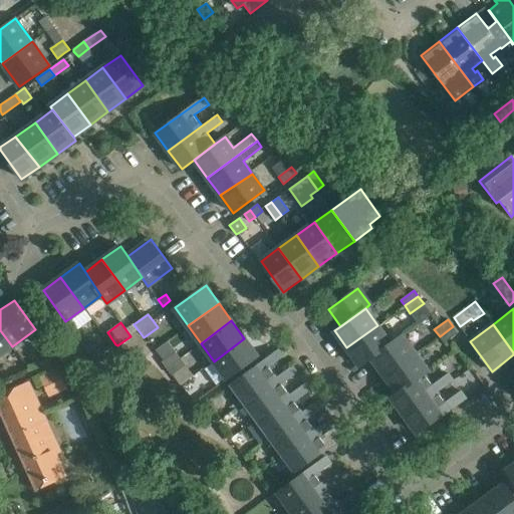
[(391,342),(377,325),(346,347),(360,366),(371,358),(391,342)]
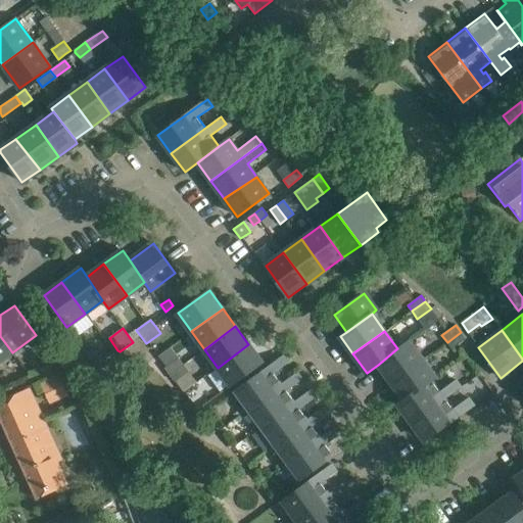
[(461,332),(447,342),(452,348),(466,338),(461,332)]
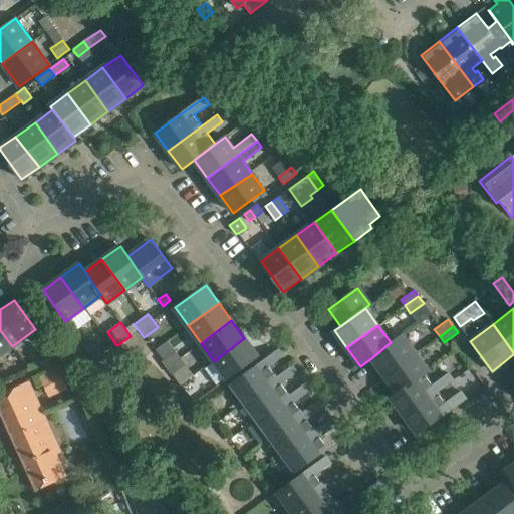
[(0,330),(0,354),(12,346),(0,330)]
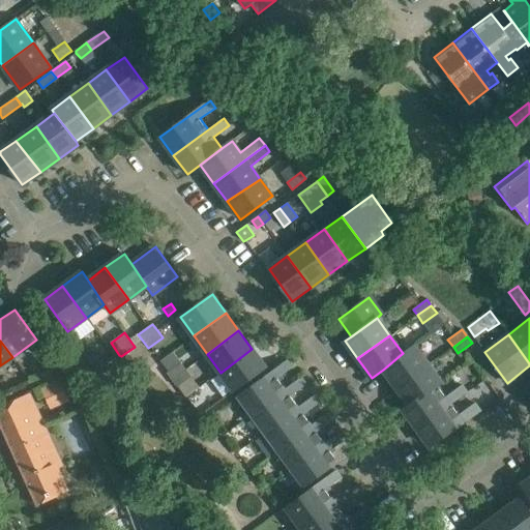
[(383,370),(396,388),(429,364),(414,345),(403,353),(383,370)]
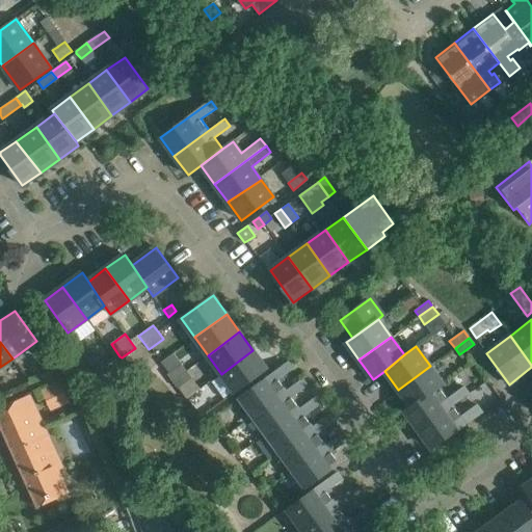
[(221,374),(235,392),(249,381),(266,369),(253,350),(221,374)]
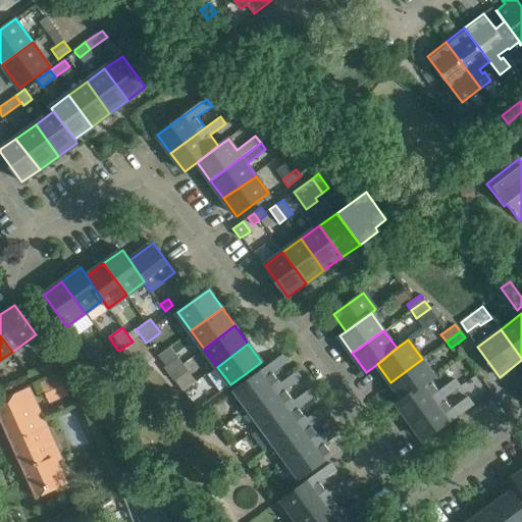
[(93,347),(86,352),(96,365),(102,360),(93,347)]
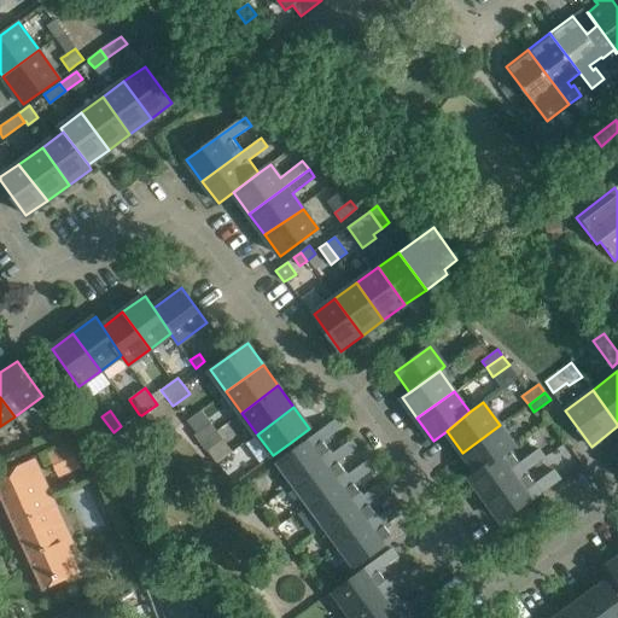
[(46,423),(52,431),(54,435),(70,423),(62,412),(46,423)]
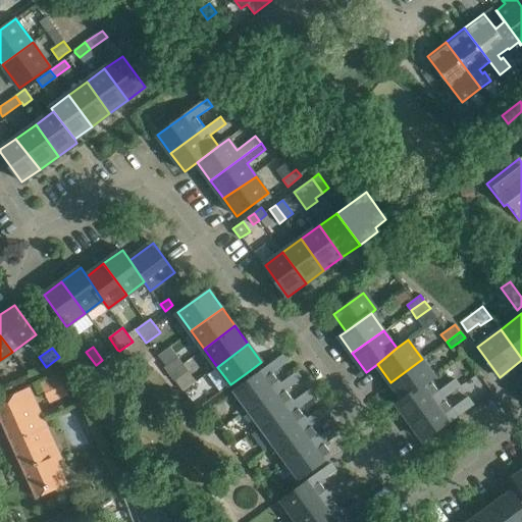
[(233,390),(247,407),(280,382),(273,374),(277,371),(277,369),(289,361),(282,353),(233,389),(233,390)]
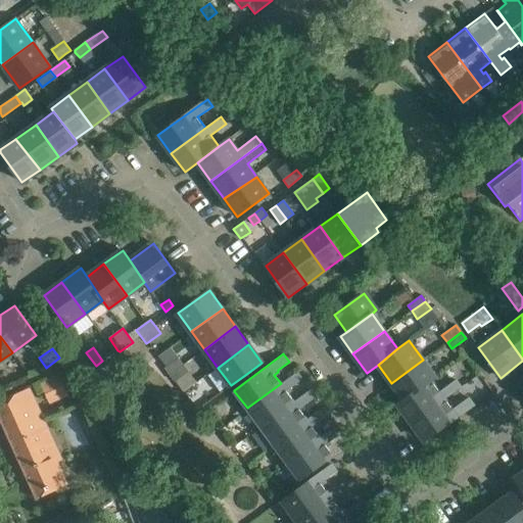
[(164,368),(170,375),(183,365),(178,358),(164,368)]
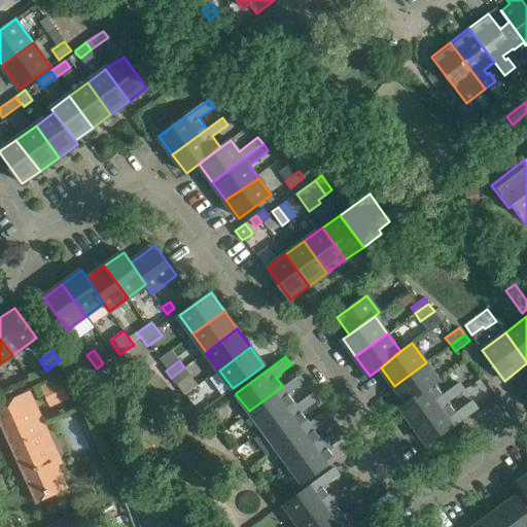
[(426,362),(394,386),(407,402),(434,383),(438,380),(426,362)]
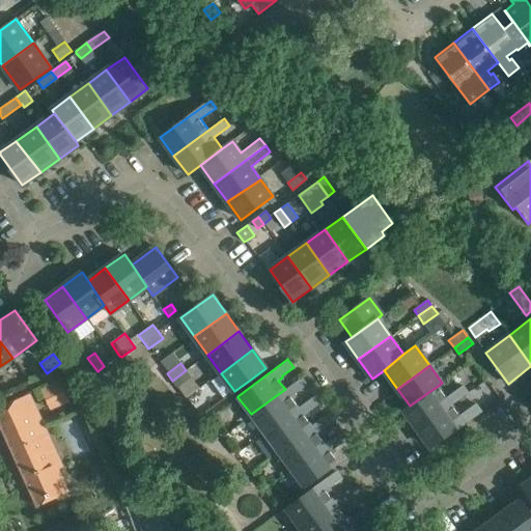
[(191,378),(186,370),(172,381),(177,388),(191,378)]
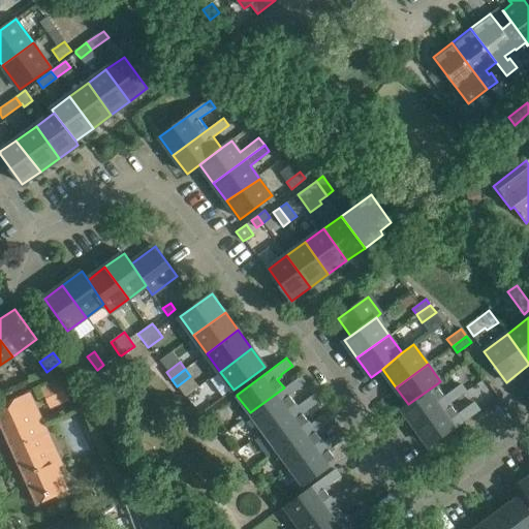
[(250,412),(263,431),(298,406),(290,397),(294,394),(293,393),(305,383),(300,377),(284,389),(284,387),(250,412)]
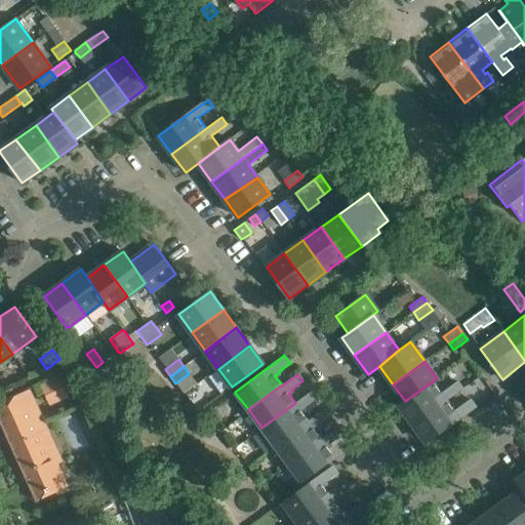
[(40,385),(44,393),(62,385),(58,376),(40,385)]
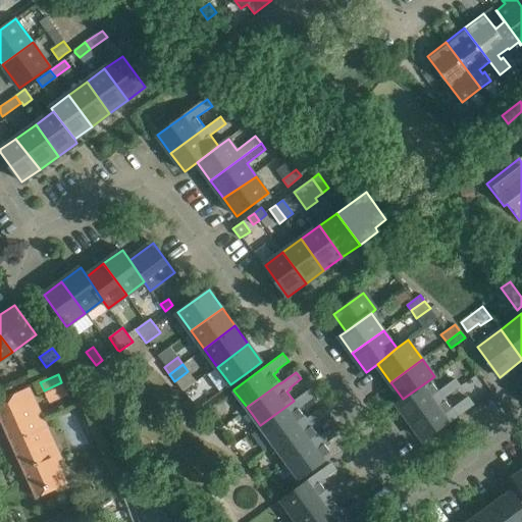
[(410,422),(440,400),(459,385),(455,379),(438,390),(430,379),(403,399),(396,404),(410,422)]
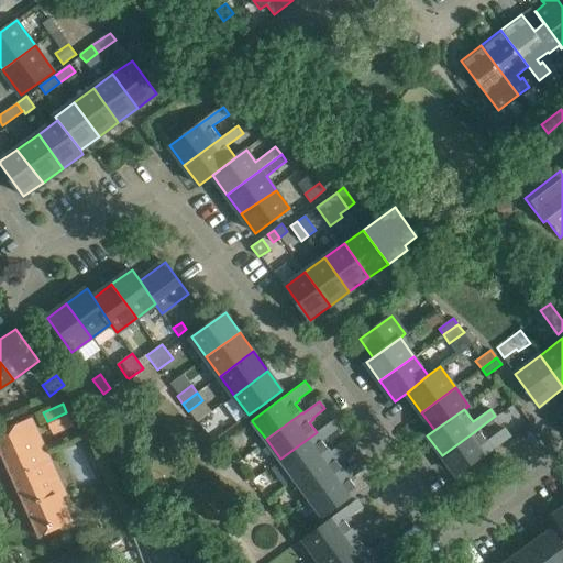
[(0,450),(40,537),(73,521),(62,497),(66,496),(31,418),(0,431),(0,450)]
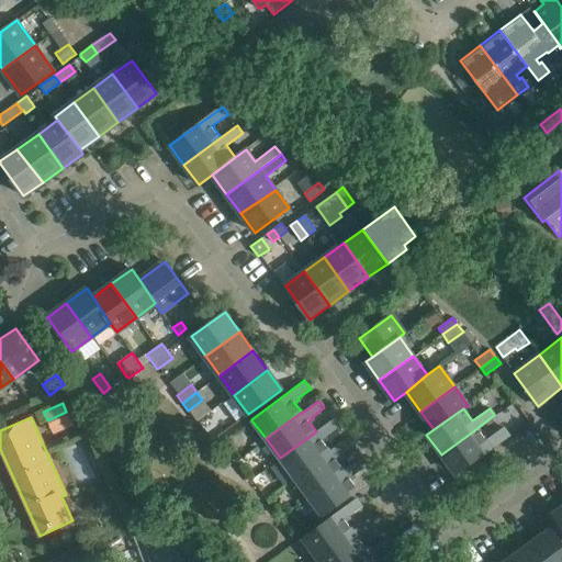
[(280,458),(294,478),(329,451),(323,441),(327,437),(326,436),(338,427),(333,419),(316,431),(280,458)]
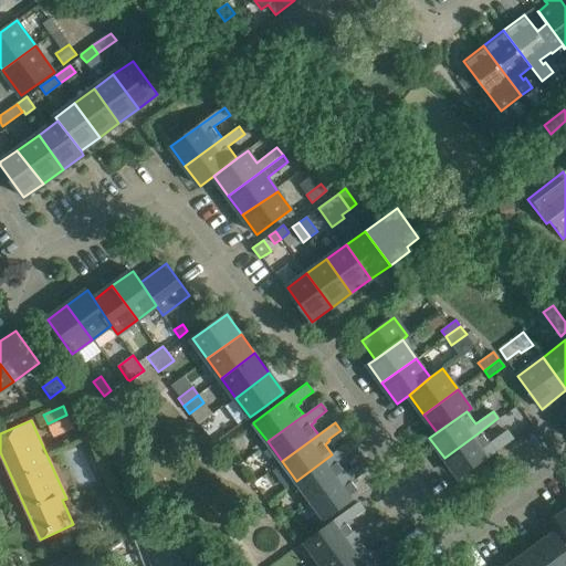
[(513,437),(526,461),(543,451),(530,428),(513,437)]
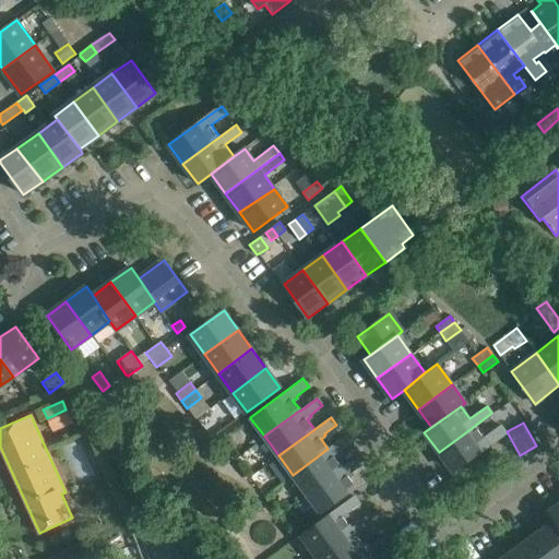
[(472,428),(439,452),(453,472),(506,432),(500,425),(479,440),(472,428)]
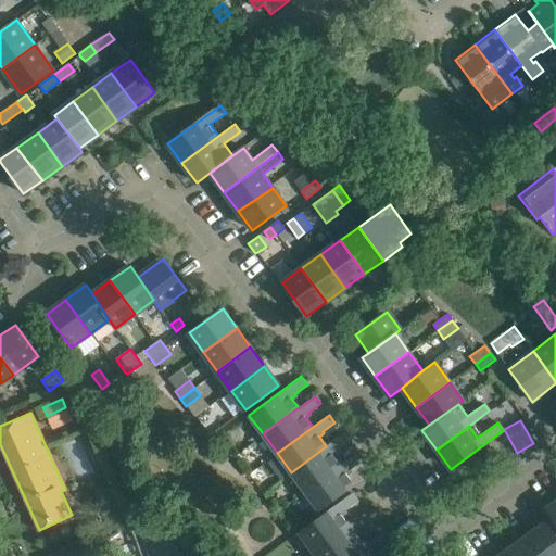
[(213,439),(211,436),(202,425),(194,430),(205,444),(213,439)]
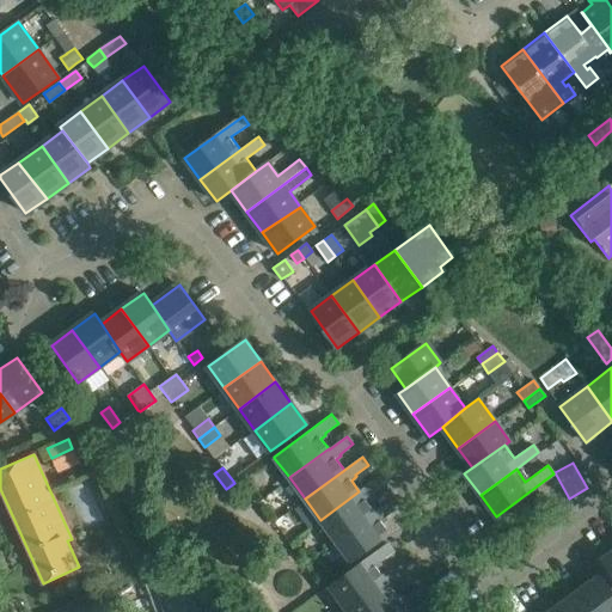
[(320,520),(336,542),(374,512),(366,501),(371,497),(371,496),(384,485),(378,478),(359,491),(320,520)]
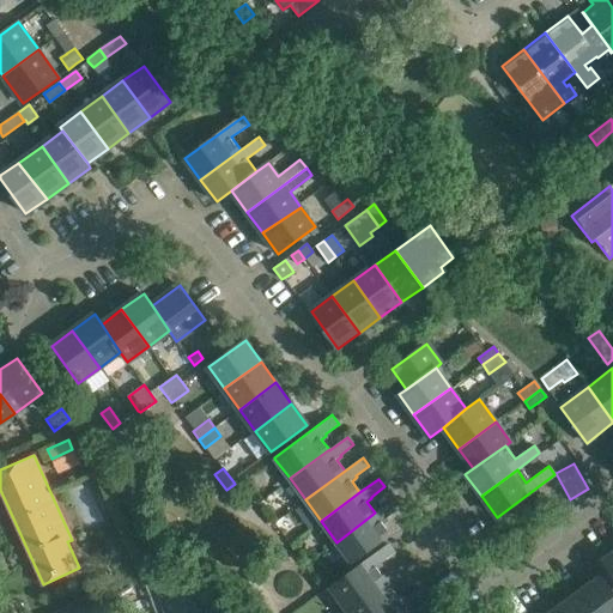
[(337,542),(352,563),(392,535),(382,522),(387,519),(386,517),(400,508),(394,499),(375,513),(337,542)]
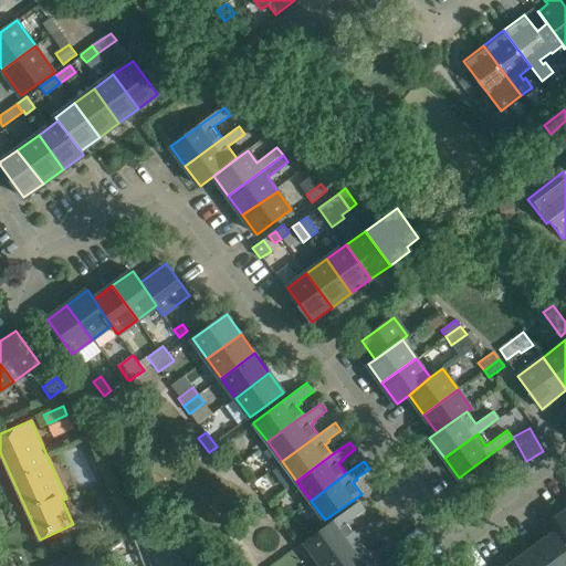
[(364,511),(358,503),(304,542),(318,562),(355,535),(348,524),(353,521),(352,520),(364,511)]
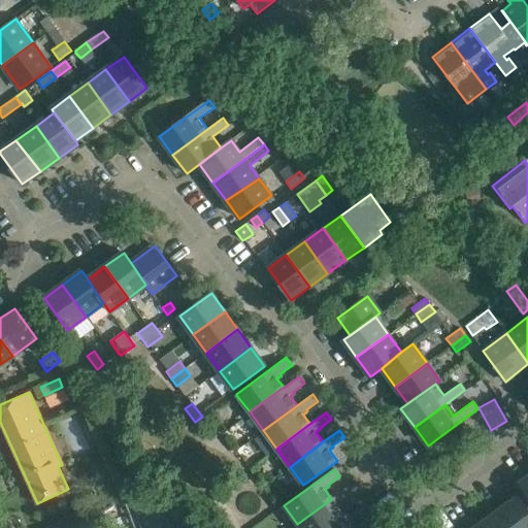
[(527,476),(519,484),(527,495),(527,476)]
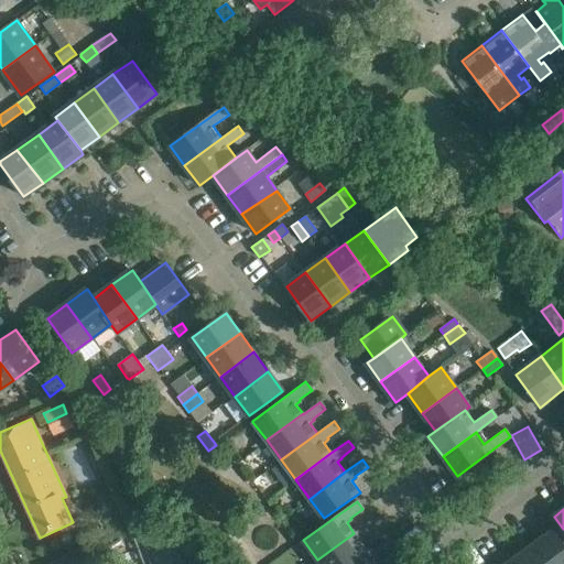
[(317,560),(321,563),(351,563),(368,552),(360,542),(365,539),(365,537),(377,528),(371,520),(354,533),(317,560)]
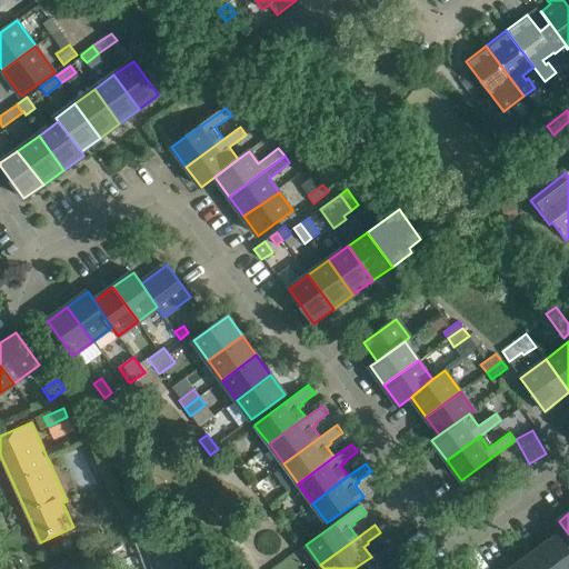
[(183,568),(172,540),(143,532),(139,535),(151,568),(183,568)]
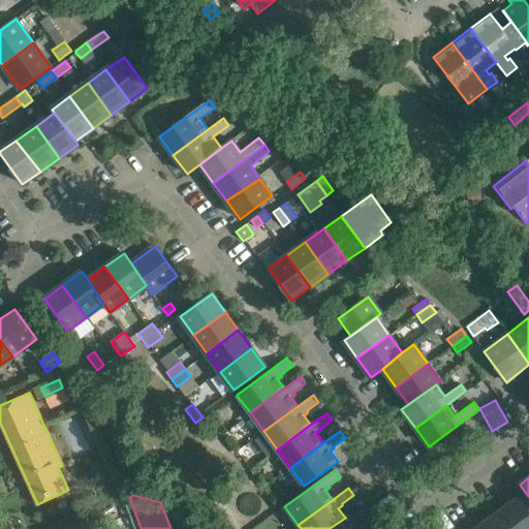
[(528,528),(528,510),(520,497),(501,510),(514,528),(528,528)]
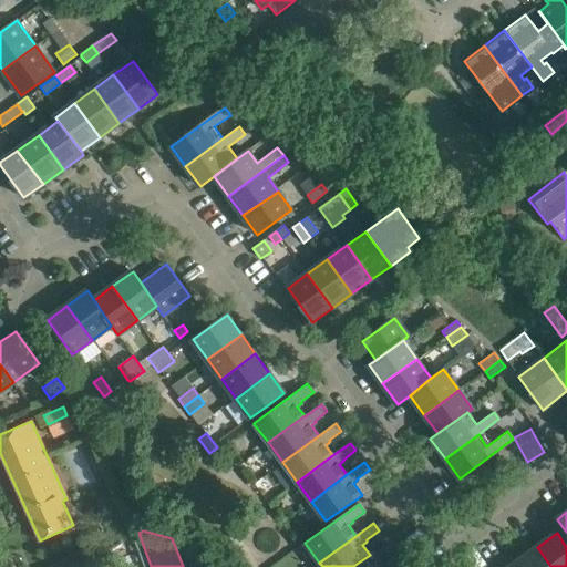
[(370,555),(353,566),(378,566),(377,564),(381,560),(380,559),(393,550),(388,543),(370,555)]
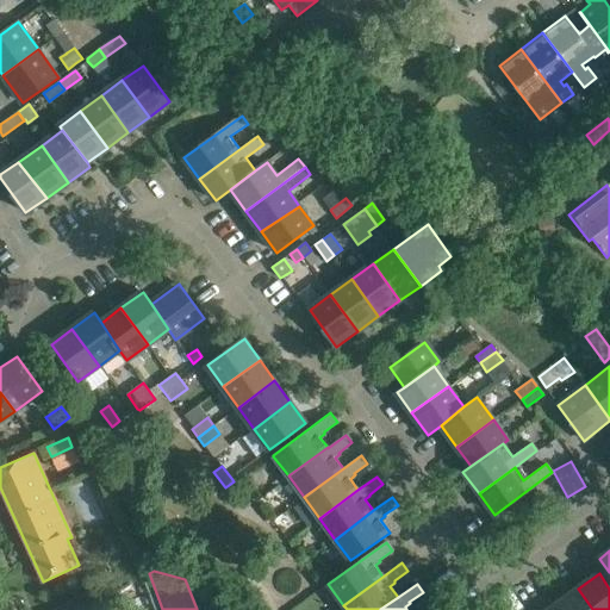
[(592,609),(578,589),(556,604),(560,609),(592,609)]
